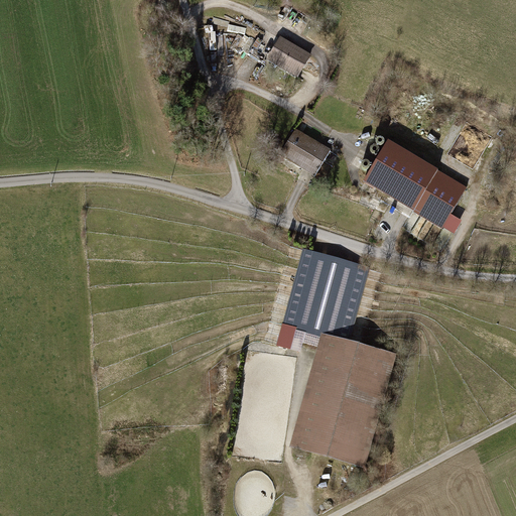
[(281,34),(266,57),(296,77),(310,52),(281,34)]
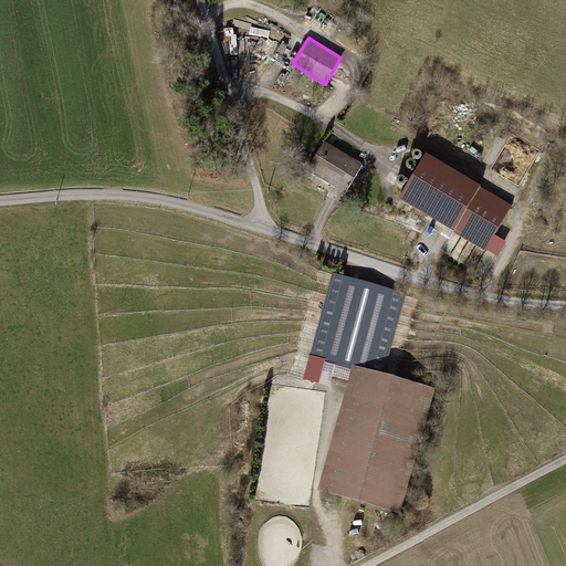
[(314,177),(344,196),(362,169),(333,149),(314,177)]
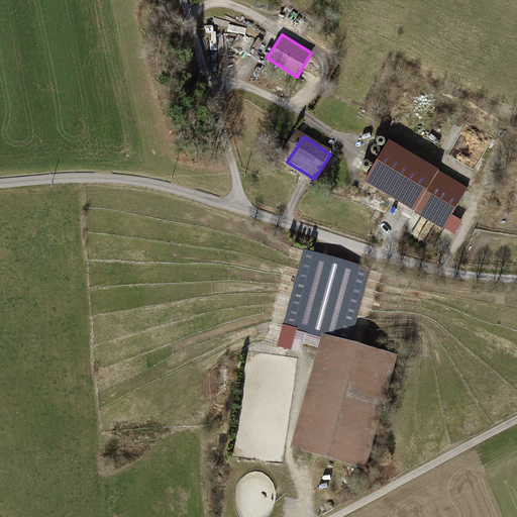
[(473,188),(387,136),(362,178),(447,229),(473,188)]
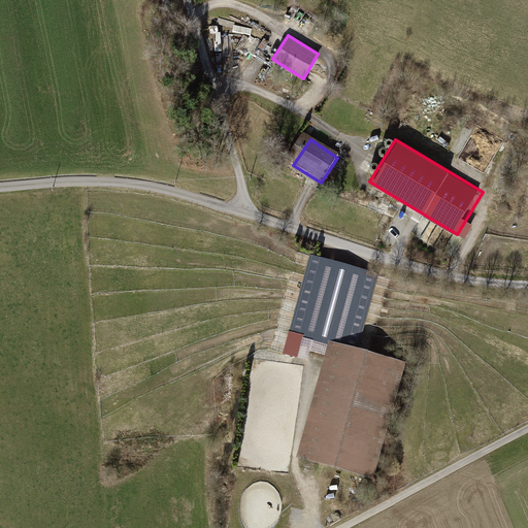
[(465,223),(457,235),(466,241),(474,229),(465,223)]
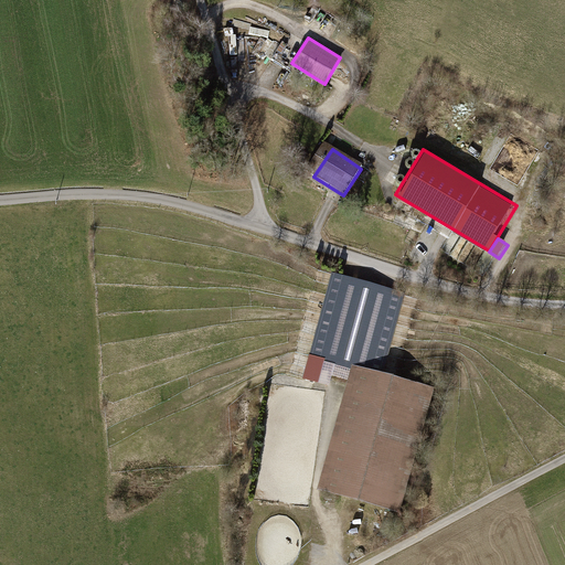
[(388,368),(406,292),(330,275),(312,350),(388,368)]
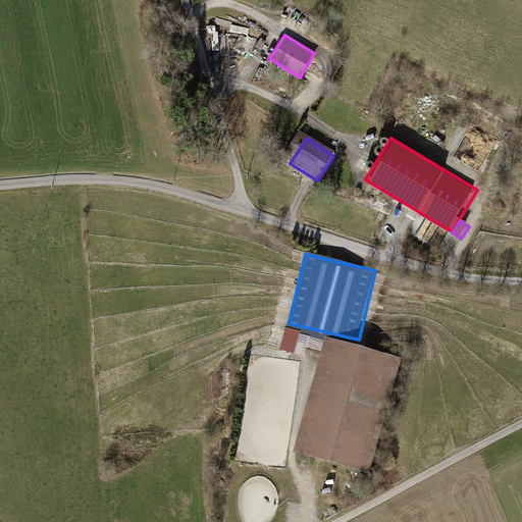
[(292,451),(370,473),(403,357),(324,335),(292,451)]
